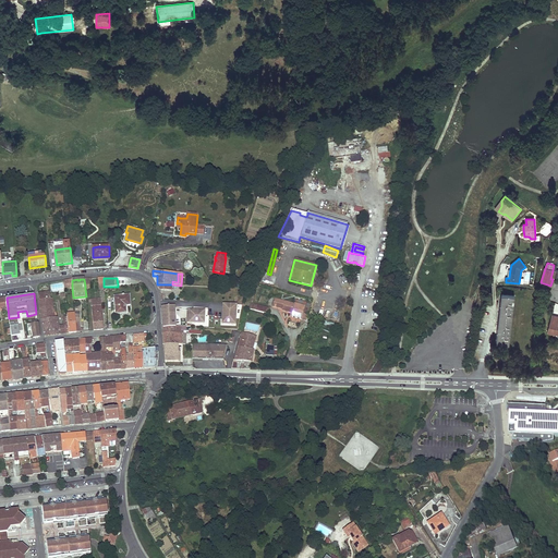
[(501,294),(496,342),(509,343),(514,295),(501,294)]
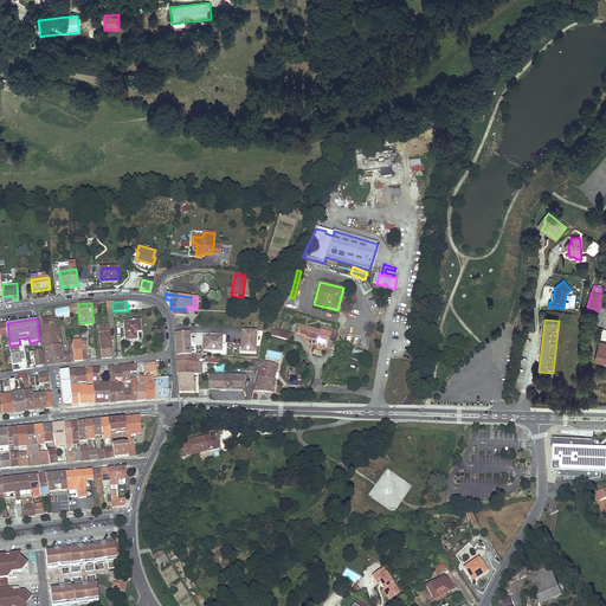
[(136,333),(136,329),(139,328),(139,322),(124,323),(126,341),(127,341),(127,342),(133,341),(137,341),(136,333)]
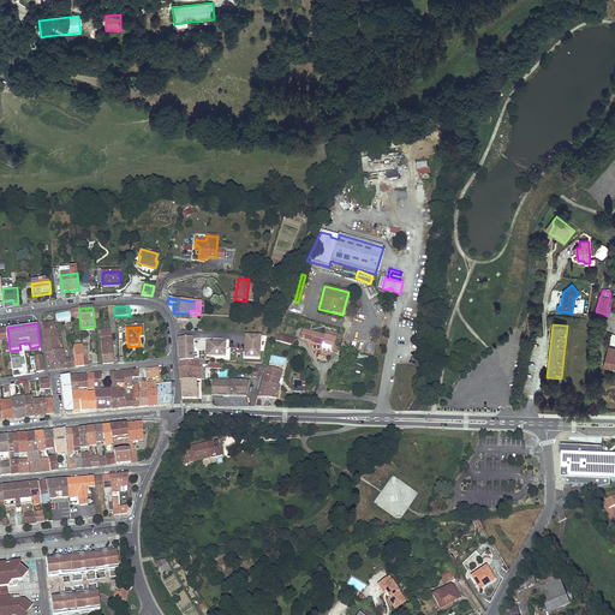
[(335,339),(326,336),(303,329),(300,338),(309,340),(309,339),(312,339),(311,340),(311,342),(321,345),(322,341),(323,342),(322,345),(322,348),(338,353),(339,350),(341,341),(340,340),(335,339)]
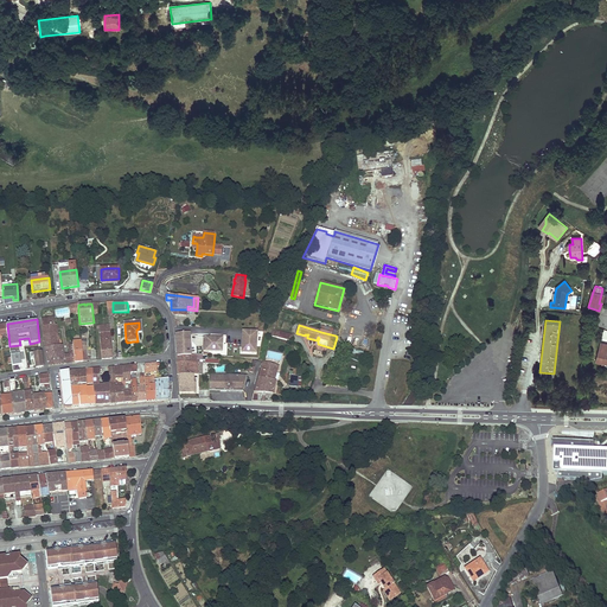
[(64,356),(62,346),(58,347),(57,340),(58,339),(57,332),(56,332),(43,334),(46,355),(49,365),(65,364),(64,356)]
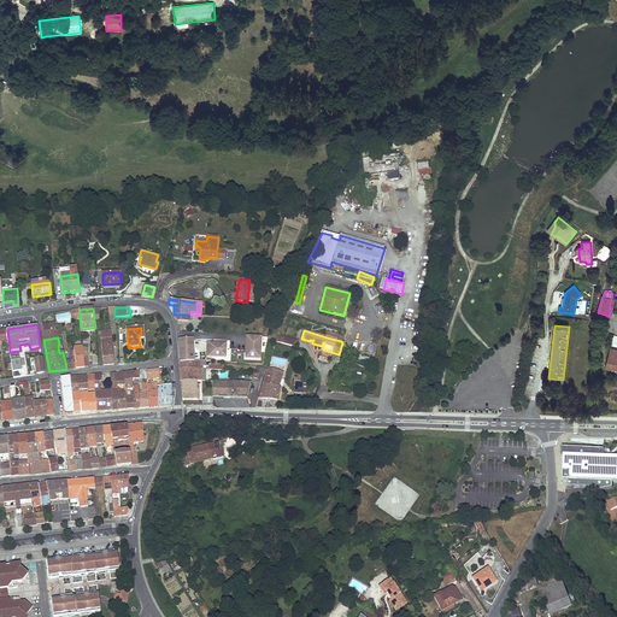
[(115,364),(111,338),(101,339),(104,365),(115,364)]
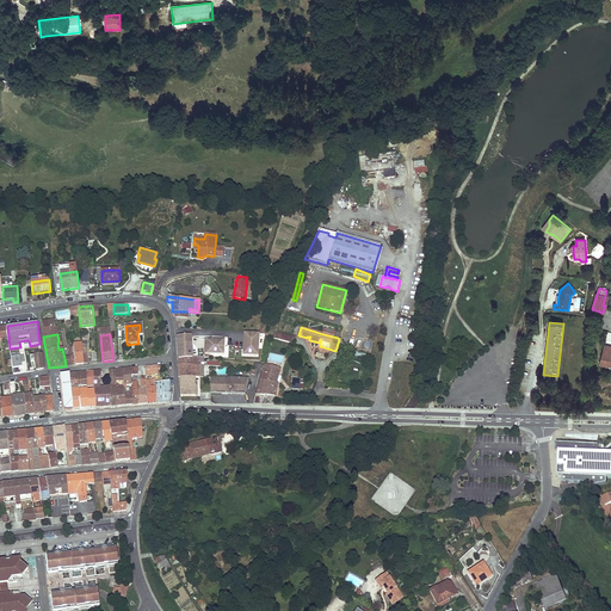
[(245,334),(244,355),(257,356),(258,335),(245,334)]
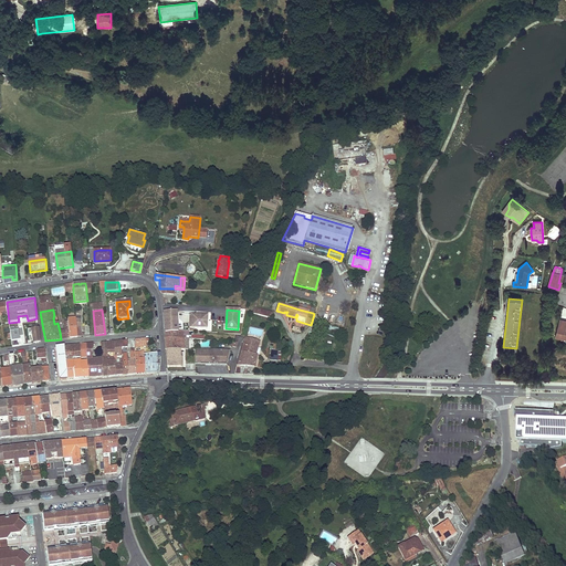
[(178,332),(177,311),(164,312),(166,333),(178,332)]
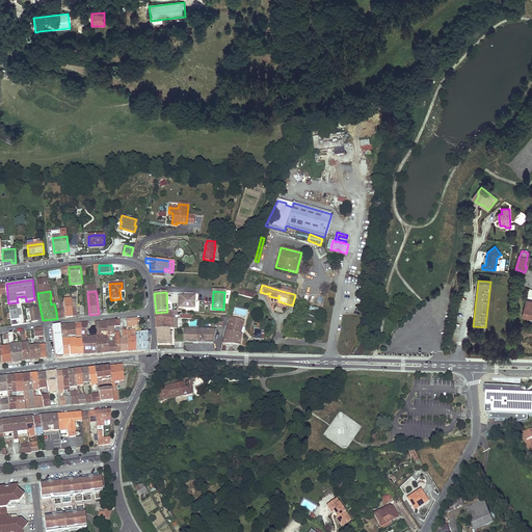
[(194,309),(195,297),(179,296),(178,308),(194,309)]
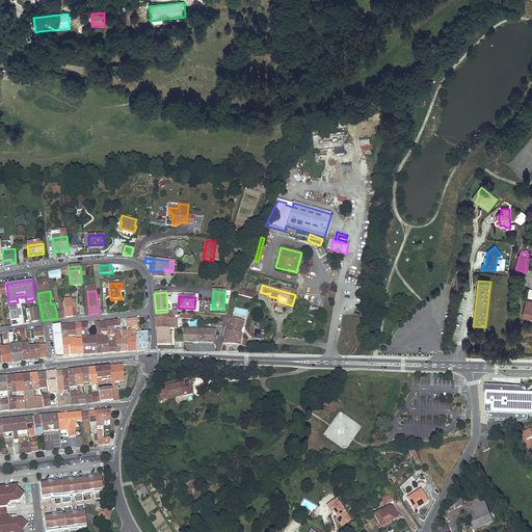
[(72,304),(71,299),(63,300),(64,302),(64,307),(65,318),(73,317),(72,307),(72,304)]
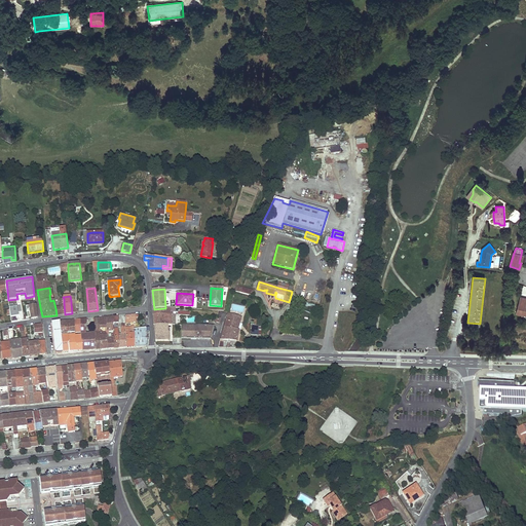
[(525,304),(525,302),(525,298),(521,297),(517,313),(525,314),(525,304)]
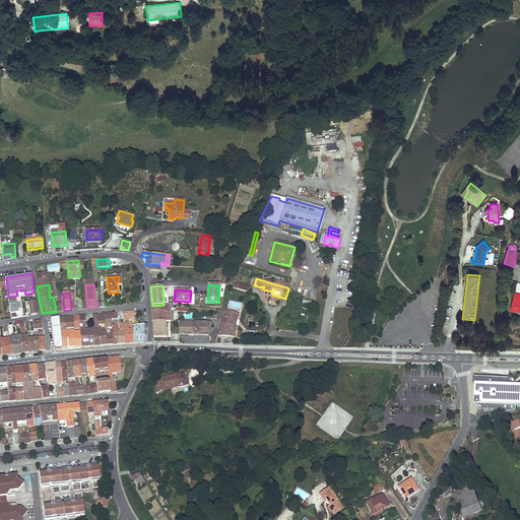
[(285,318),(294,298),(286,296),(285,299),(285,303),(280,316),(285,318)]
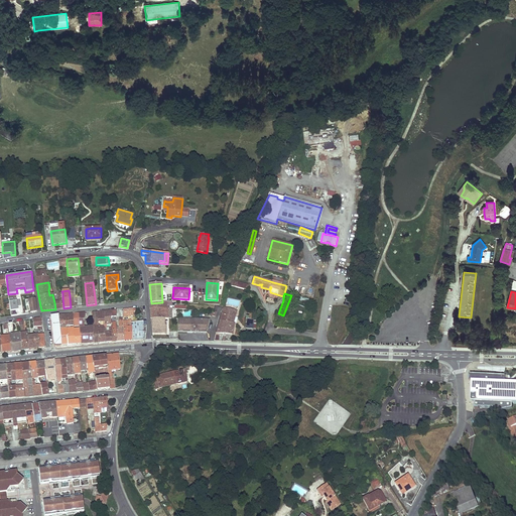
[(63,308),(62,297),(58,298),(59,301),(54,302),(55,309),(63,308)]
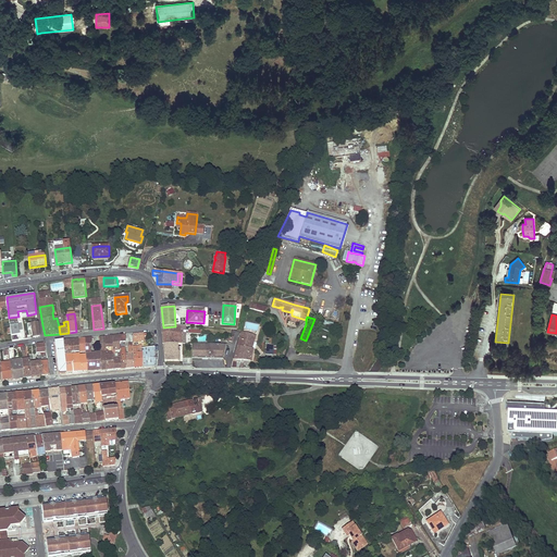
[(39,336),(38,323),(27,325),(28,331),(33,330),(34,337),(39,336)]
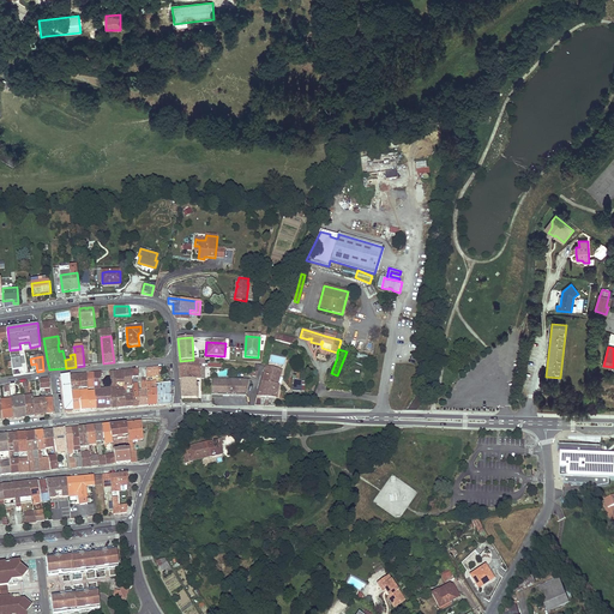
[(22,374),(20,363),(14,363),(13,361),(11,362),(12,368),(13,375),(22,374)]
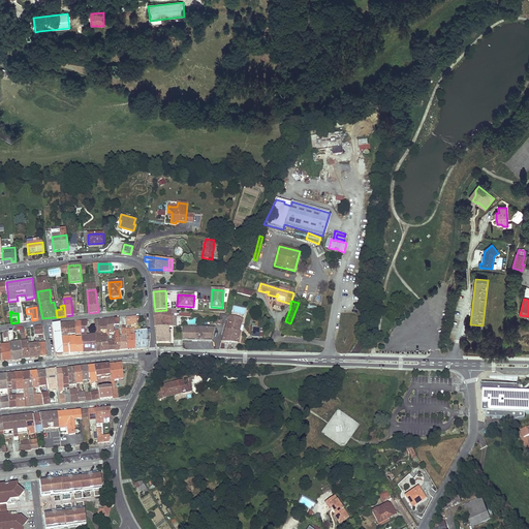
[(239,332),(242,319),(229,315),(222,341),(239,342),(240,332),(239,332)]
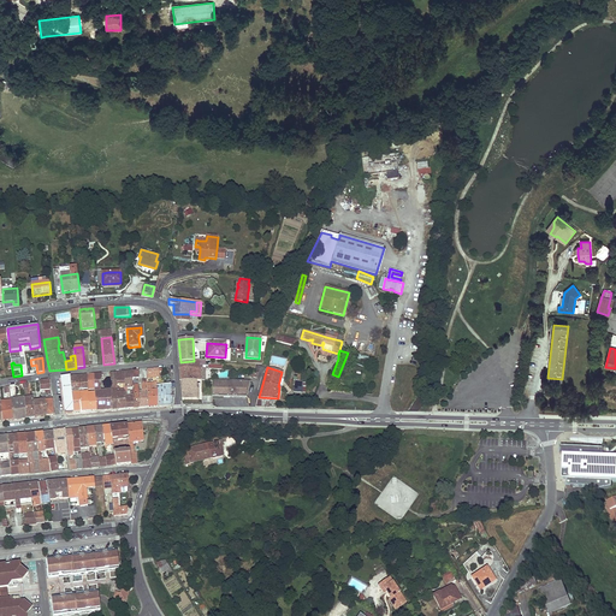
[(201,380),(200,368),(181,368),(181,380),(197,380),(201,380)]
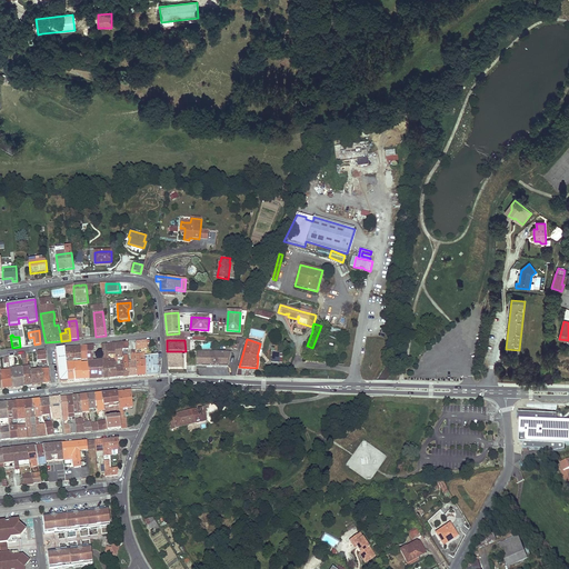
[(81,360),(80,347),(72,348),(73,360),(73,363),(75,380),(83,380),(82,373),(81,363),(81,362),(78,362),(78,360),(81,360)]
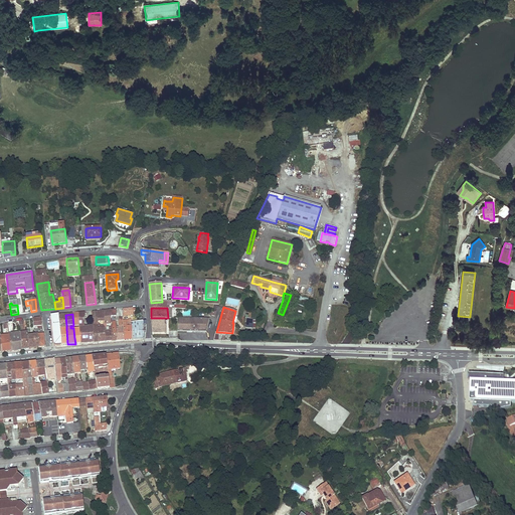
[(59,326),(58,315),(51,316),(50,317),(51,321),(54,345),(56,346),(61,345),(59,329),(59,326)]
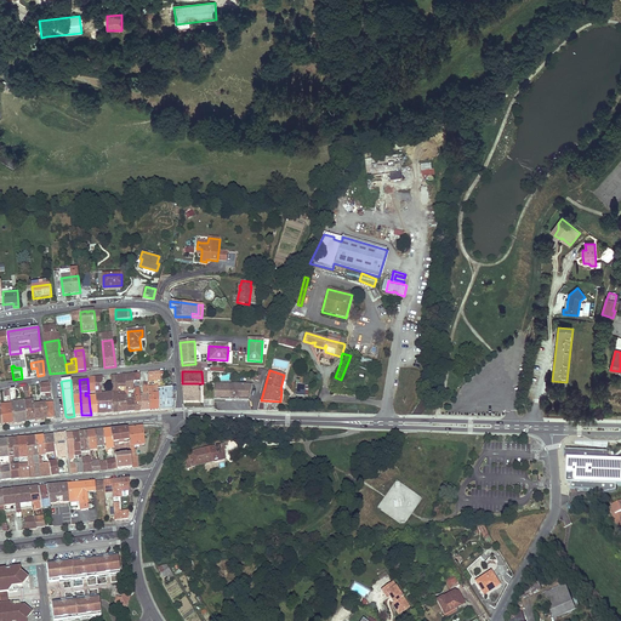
[(80,393),(79,380),(70,380),(72,393),(80,393)]
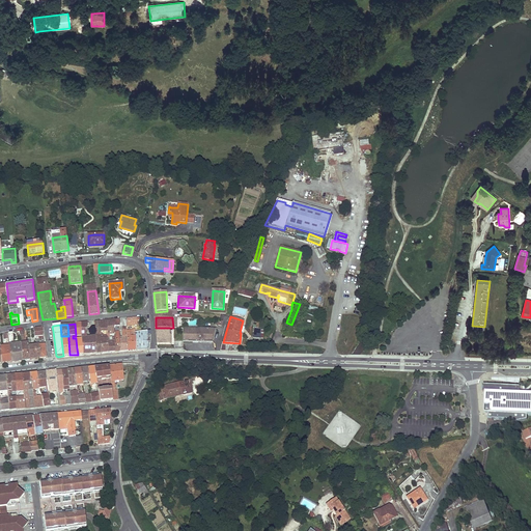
[(44,337),(43,328),(34,329),(34,332),(34,337),(36,337),(44,337)]
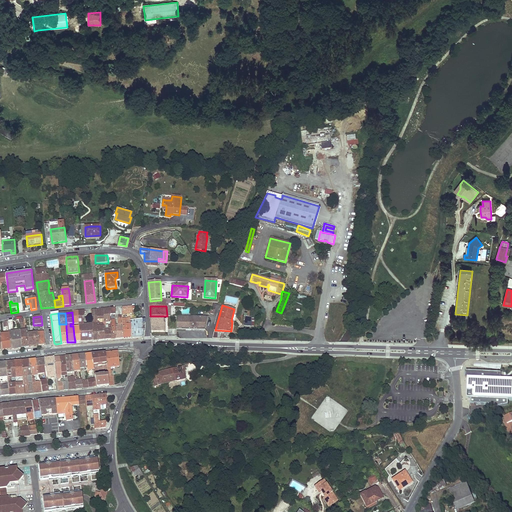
[(165,332),(165,323),(164,323),(164,316),(150,316),(151,321),(151,323),(151,332),(165,332)]
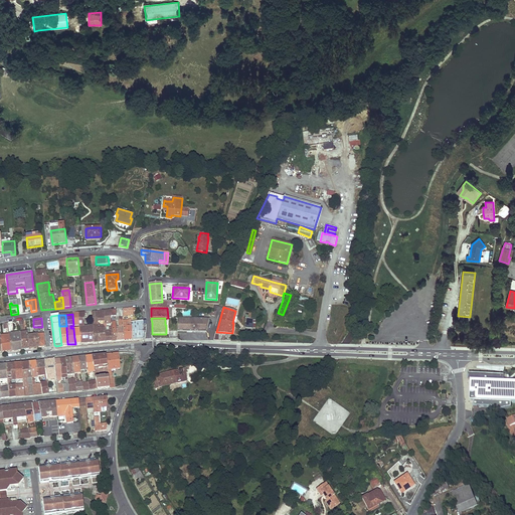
[(206,333),(209,320),(178,319),(177,332),(206,333)]
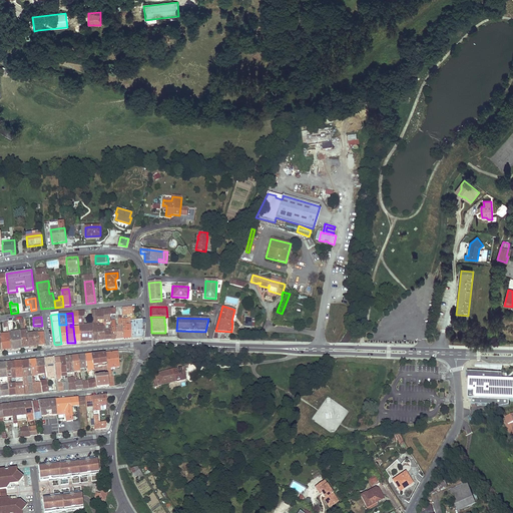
[(131,339),(130,322),(130,319),(125,320),(122,320),(118,320),(117,321),(118,326),(123,326),(123,339),(131,339)]
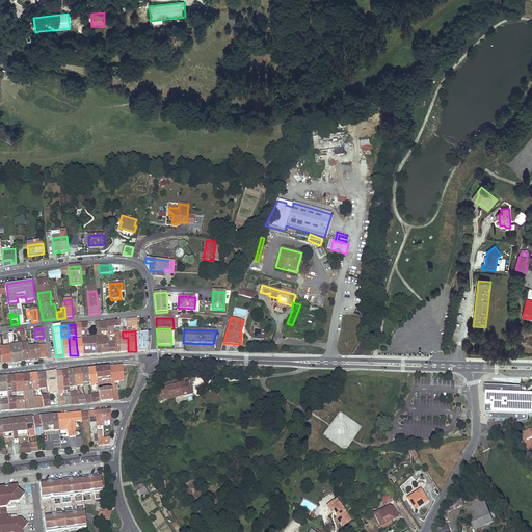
[(149,349),(148,331),(135,334),(136,351),(148,350),(149,349)]
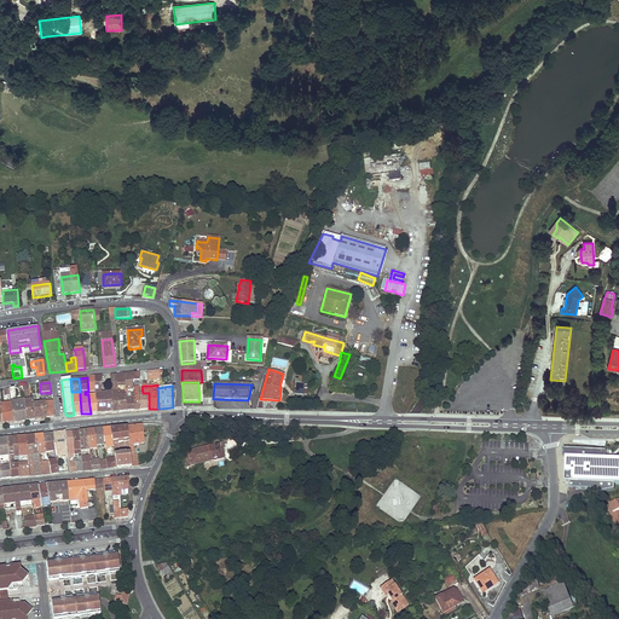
[(111,403),(111,393),(102,393),(102,395),(96,395),(97,412),(113,412),(111,403)]
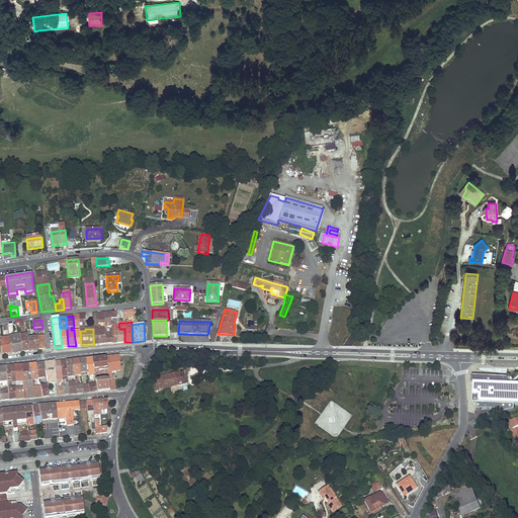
[(22,352),(20,335),(11,336),(9,337),(9,338),(11,353),(22,352)]
